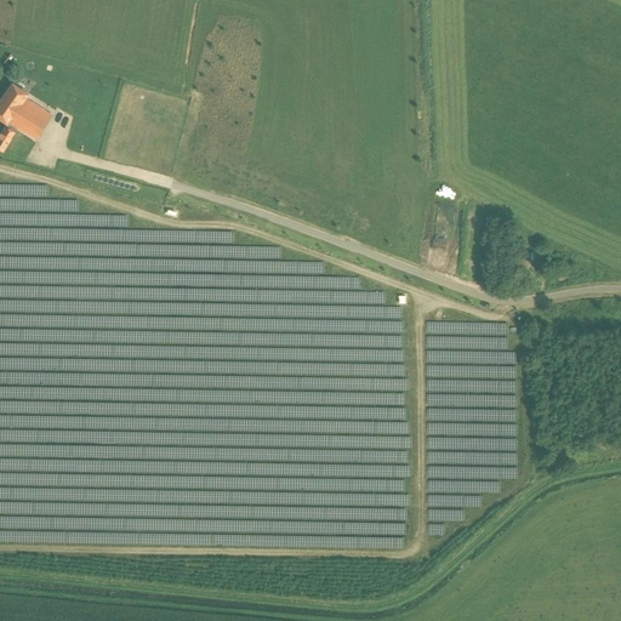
[(26,157),(51,117),(24,100),(28,96),(11,84),(0,100),(0,120),(6,125),(0,134),(0,151),(3,153),(7,144),(26,157)]
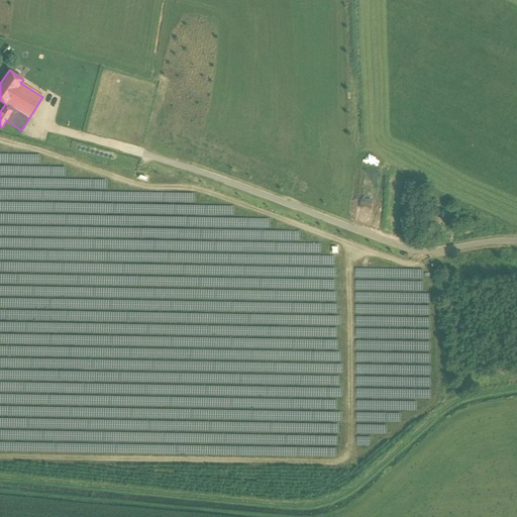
[(229,121),(225,134),(230,135),(234,123),(229,121)]
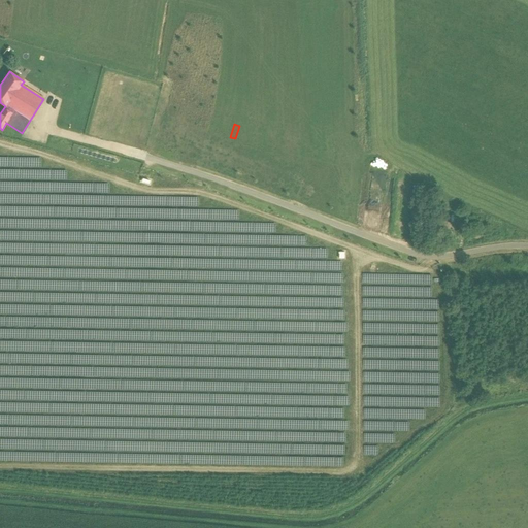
[(194,153),(195,138),(184,137),(182,152),(194,153)]
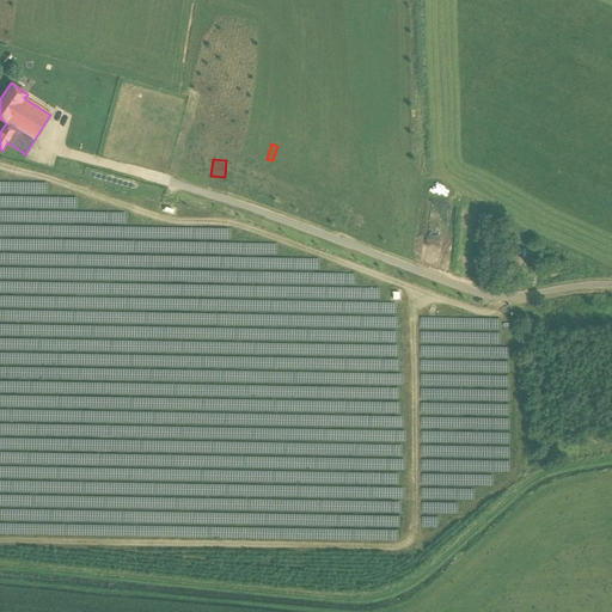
[(53,207),(56,183),(8,177),(5,201),(53,207)]
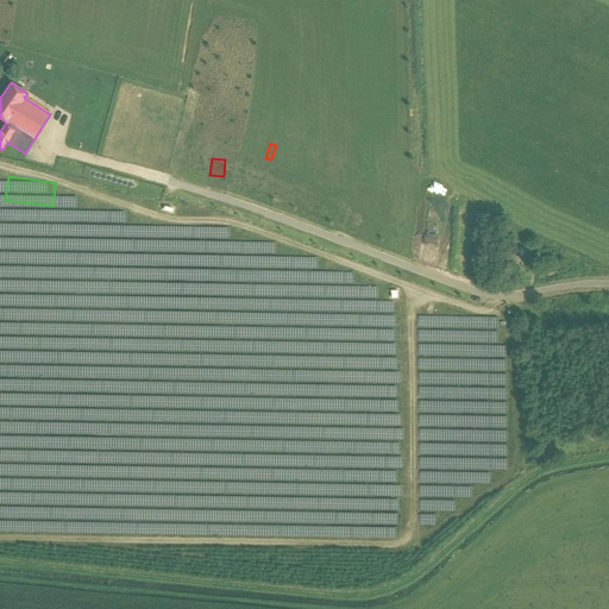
[(174,206),(167,203),(162,217),(169,219),(174,206)]
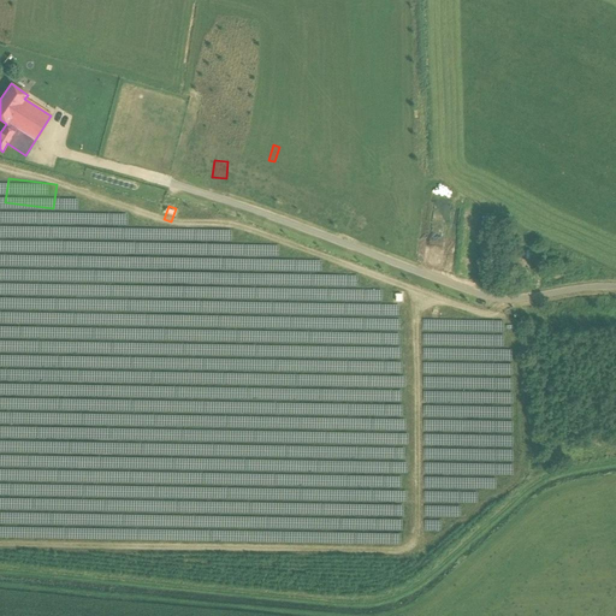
[(100,211),(96,209),(96,211),(84,208),(82,220),(98,223),(100,211)]
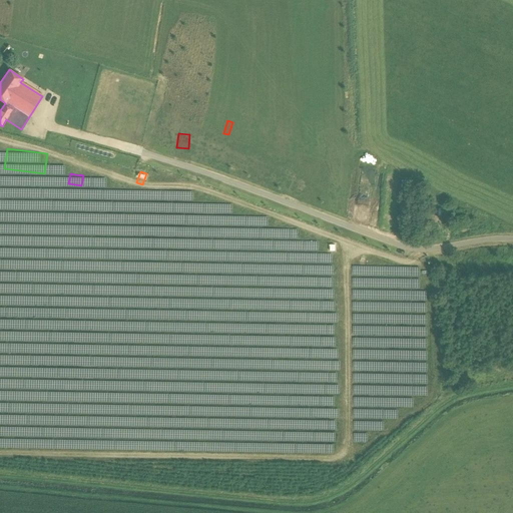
[(296,199),(298,194),(289,191),(287,196),(296,199)]
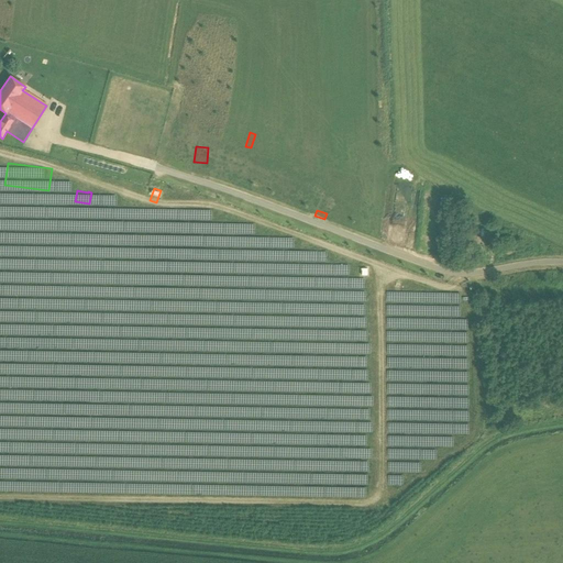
[(305,255),(310,239),(283,229),(276,244),(305,255)]
